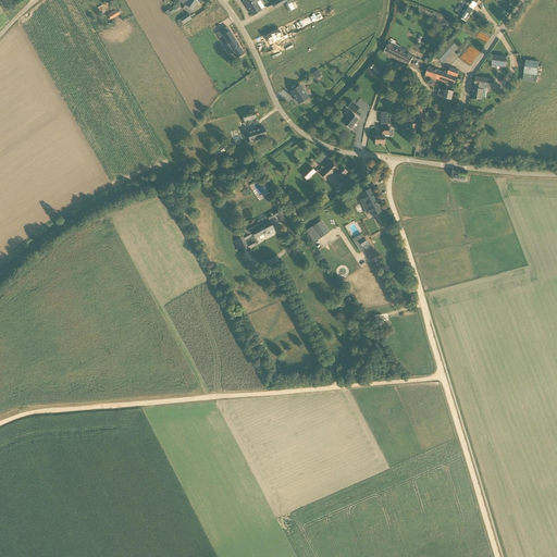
[(192,13),(200,0),(188,0),(183,9),(189,13),(192,13)]
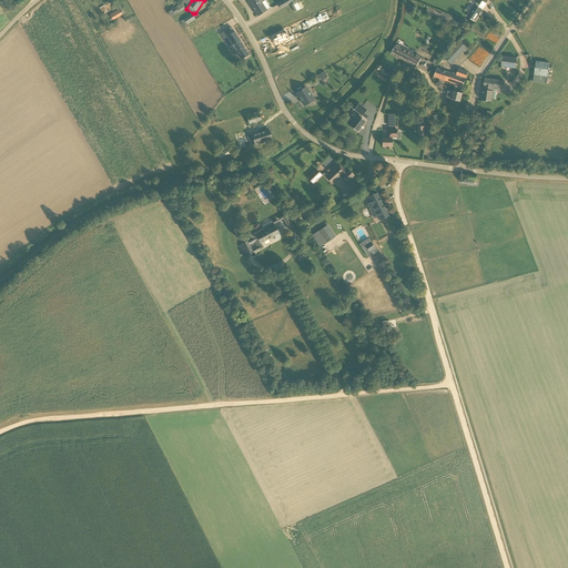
[(247,0),(257,16),(266,10),(261,1),(263,0),(247,0)]
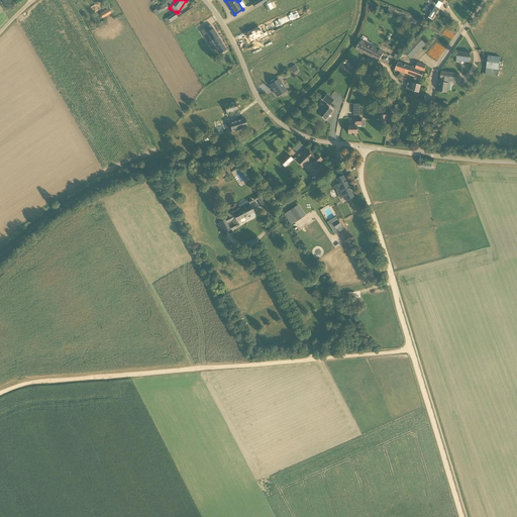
[(427,12),(425,15),(432,19),(444,0),(434,0),(431,5),(427,12)]
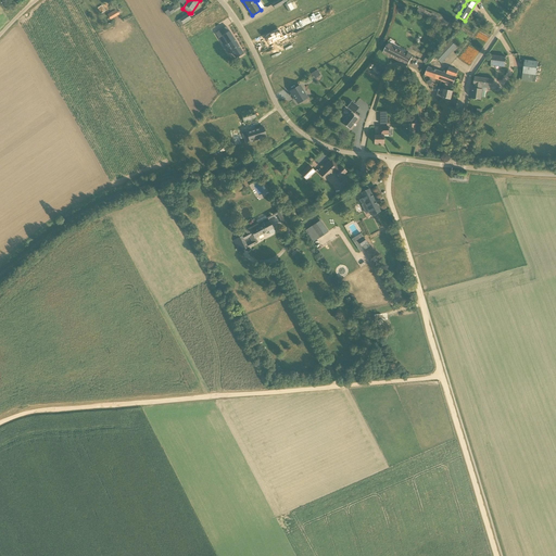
[(175,12),(180,9),(177,4),(172,8),(171,5),(166,8),(172,14),(175,12)]
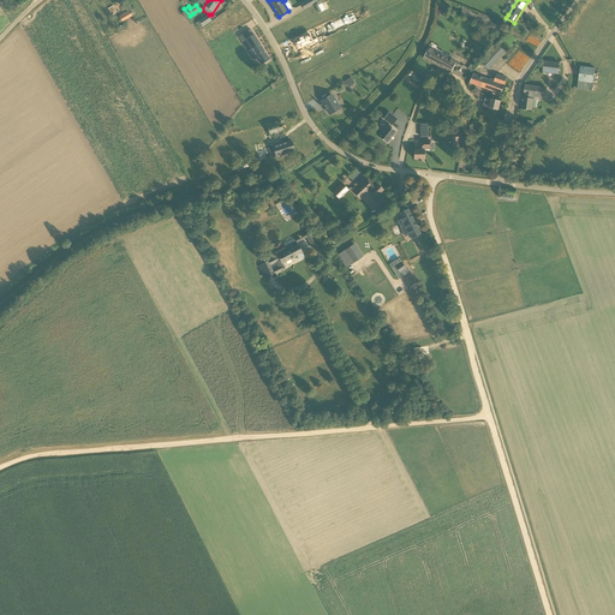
[(119,16),(123,22),(132,17),(129,10),(119,16)]
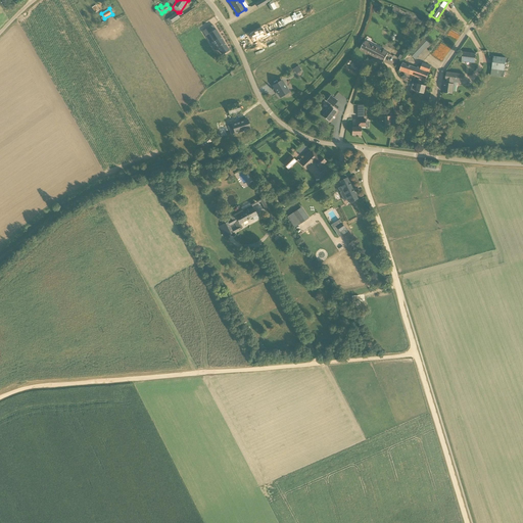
[(200,8),(190,14),(196,24),(194,25),(196,29),(204,24),(201,19),(200,20),(197,17),(203,13),(200,8)]
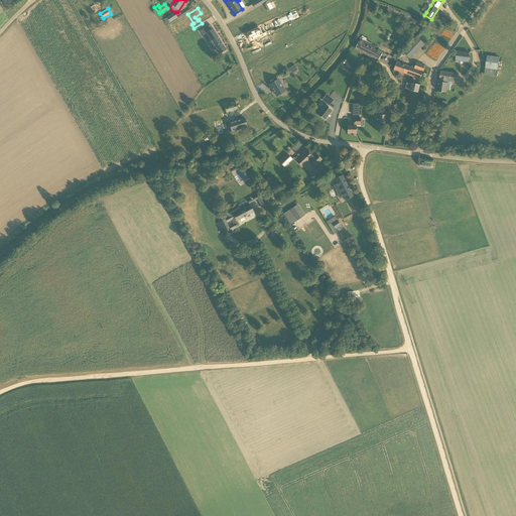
[(393,13),(393,15),(409,21),(409,22),(415,24),(417,18),(411,16),(401,12),(400,12),(395,10),(394,10),(393,13)]
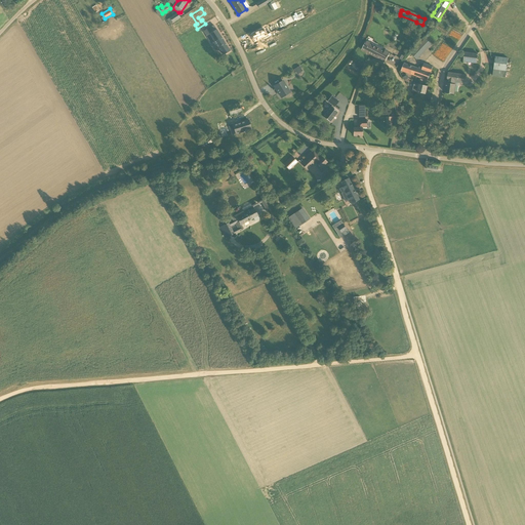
[(170,25),(173,23),(180,17),(177,13),(170,17),(167,19),(170,25)]
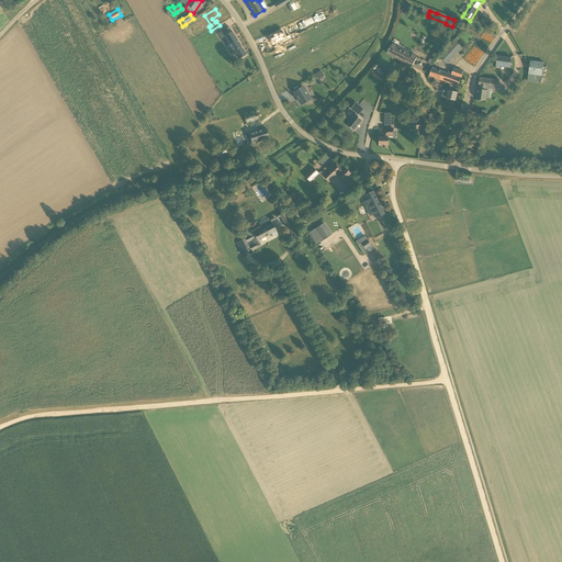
[(229,27),(218,34),(231,54),(234,52),(239,59),(247,55),(229,27)]
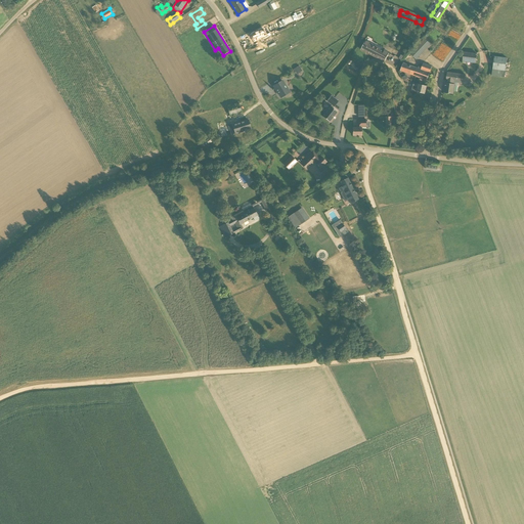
[(263,29),(251,35),(254,41),(261,38),(262,40),(271,36),(270,33),(266,35),(263,29)]
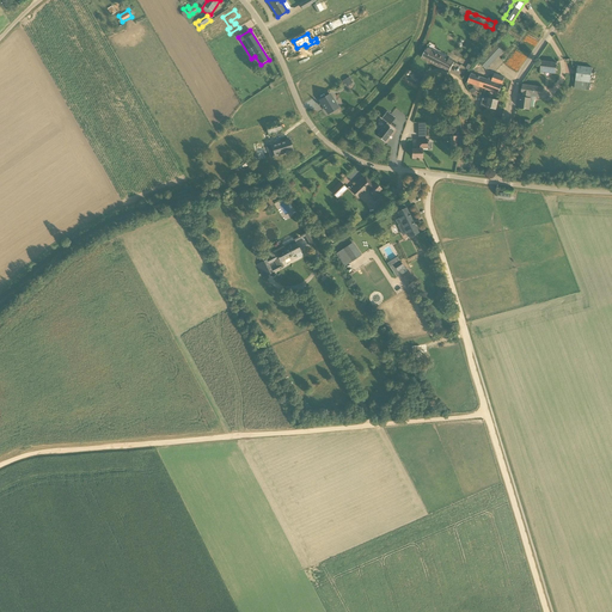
[(479,63),(485,69),(503,51),(496,46),(479,63)]
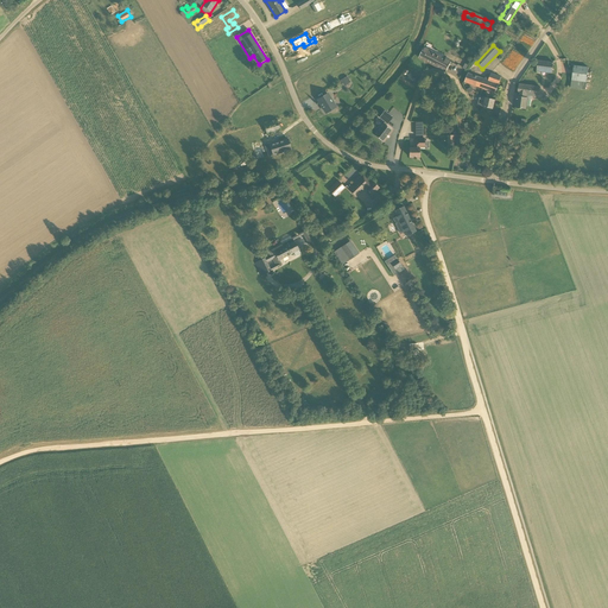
[(451,62),(424,48),(419,57),(447,71),(451,62)]
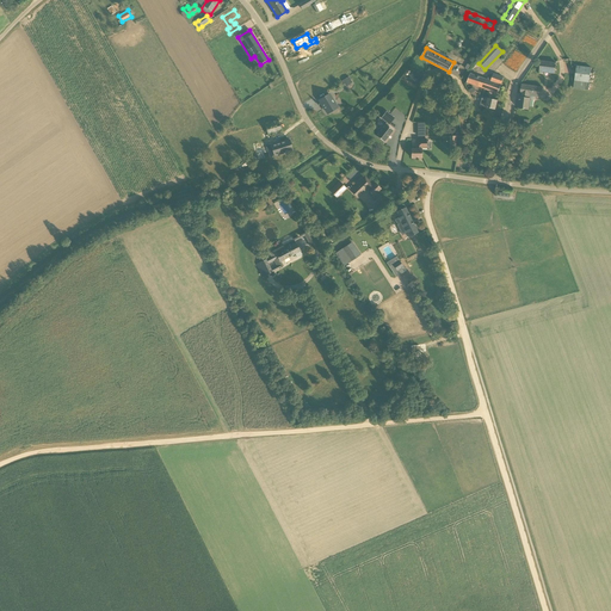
[(541,61),(539,72),(555,73),(556,63),(541,61)]
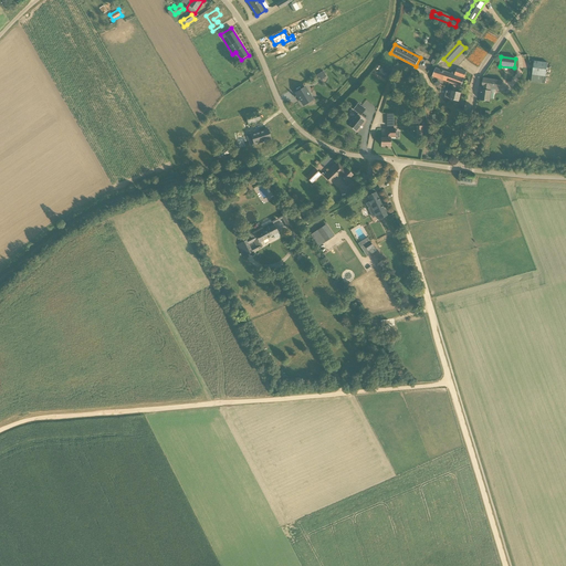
[(546,76),(548,63),(534,61),(532,82),(546,84),(546,76)]
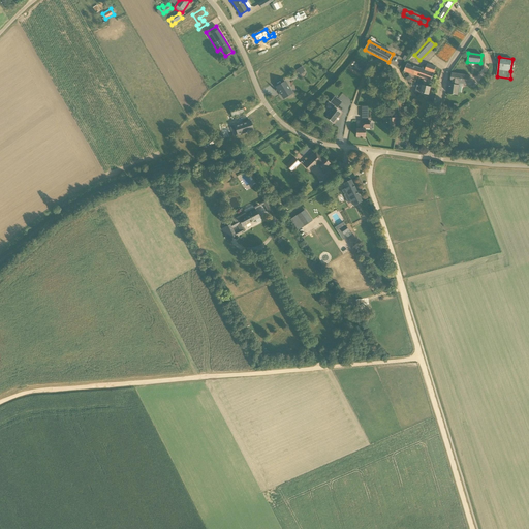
[(423,66),(422,69),(407,64),(404,71),(431,81),(436,67),(427,64),(426,67),(423,66)]
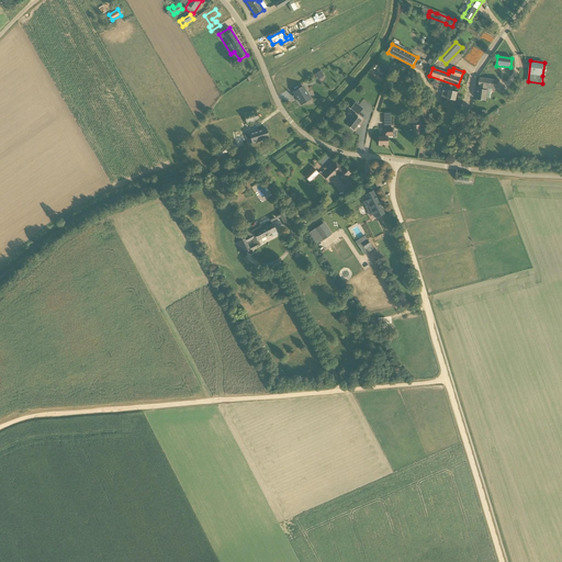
[(315,74),(318,79),(324,75),(321,70),(315,74)]
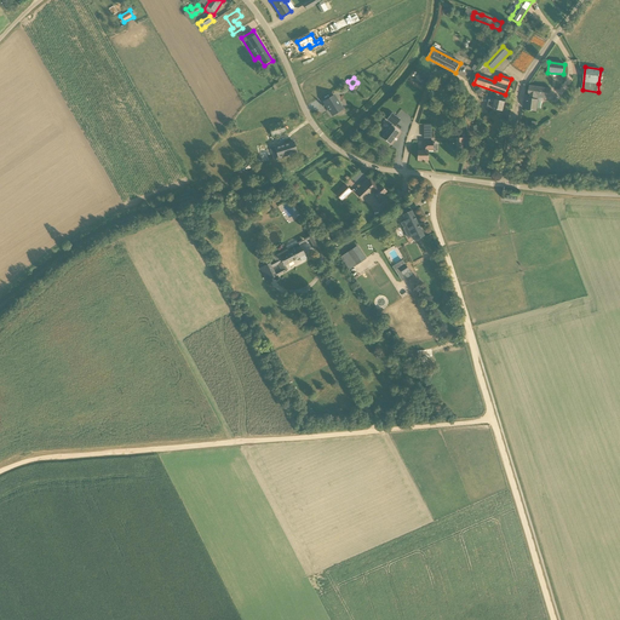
[(551,89),(535,87),(529,86),(528,96),(528,98),(526,110),(537,112),(539,97),(550,98),(551,89)]
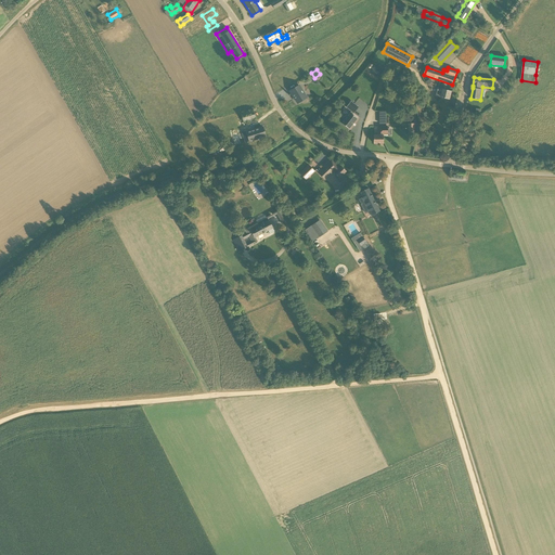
[(299,86),(291,91),(298,103),(307,98),(299,86)]
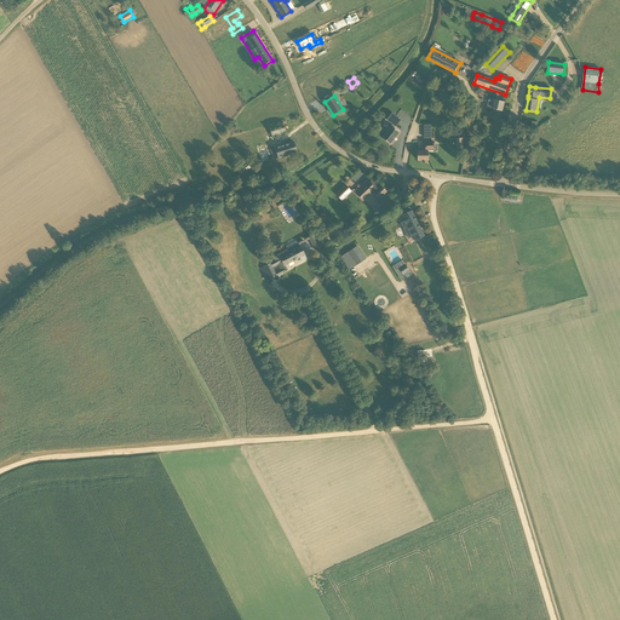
[(489,98),(488,107),(494,109),(494,110),(501,113),(501,110),(503,112),(505,102),(489,98)]
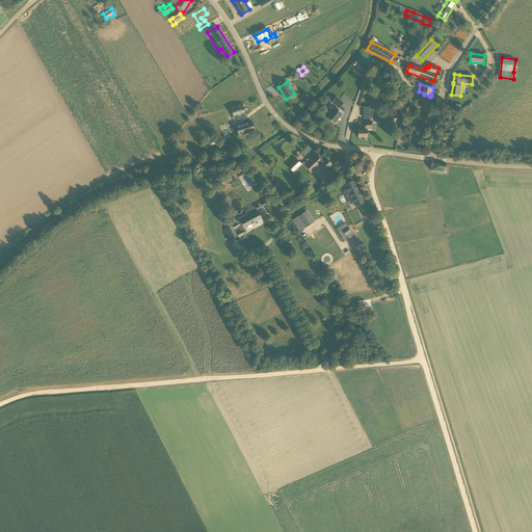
[(338,109),(339,108),(344,103),(336,97),(331,103),(337,107),(336,108),(327,118),(335,124),(343,113),(338,109)]
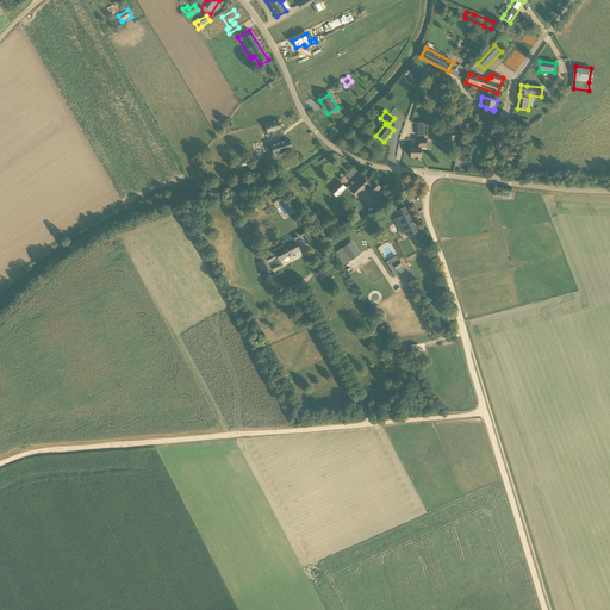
[(265,126),(238,135),(242,143),(281,131),(280,126),(287,124),(285,119),(265,125),(265,126)]
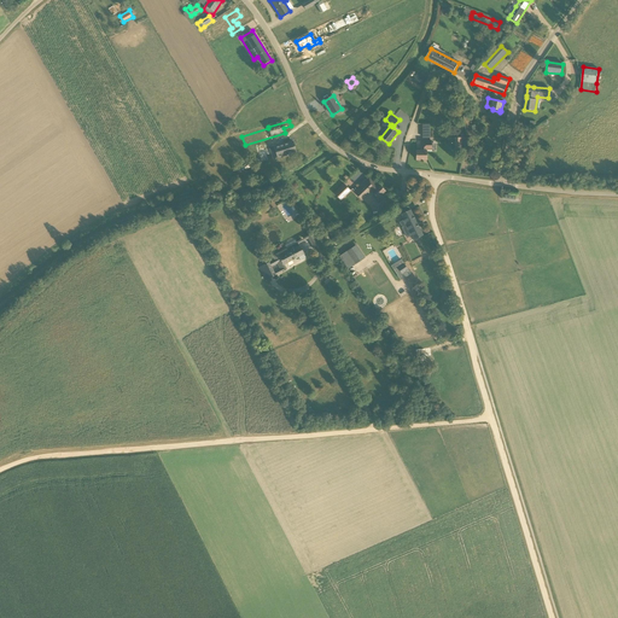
[(292,141),(270,149),(274,159),(296,152),(292,141)]
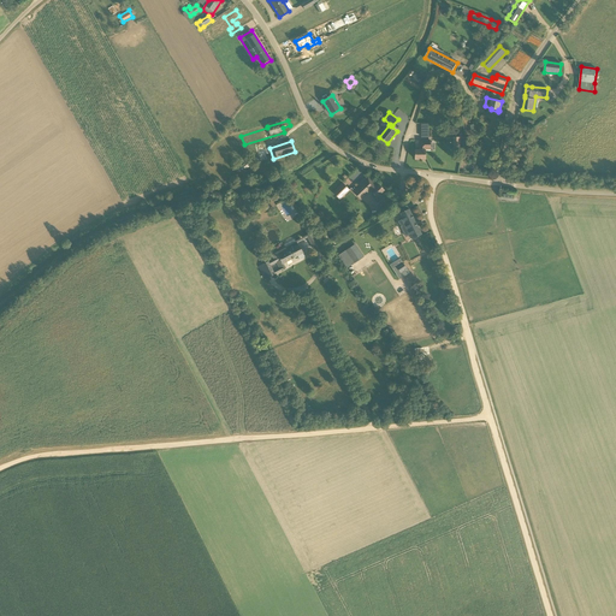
[(415,159),(425,159),(425,149),(430,149),(430,141),(420,141),(420,150),(415,150),(415,159)]
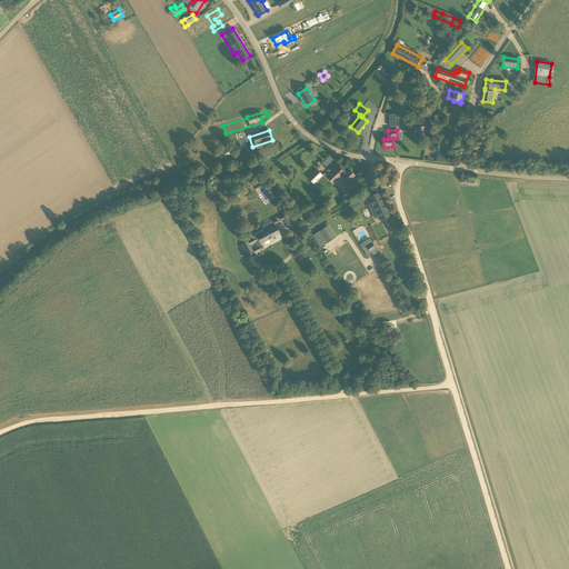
[(229,147),(222,151),(227,157),(232,152),(229,147)]
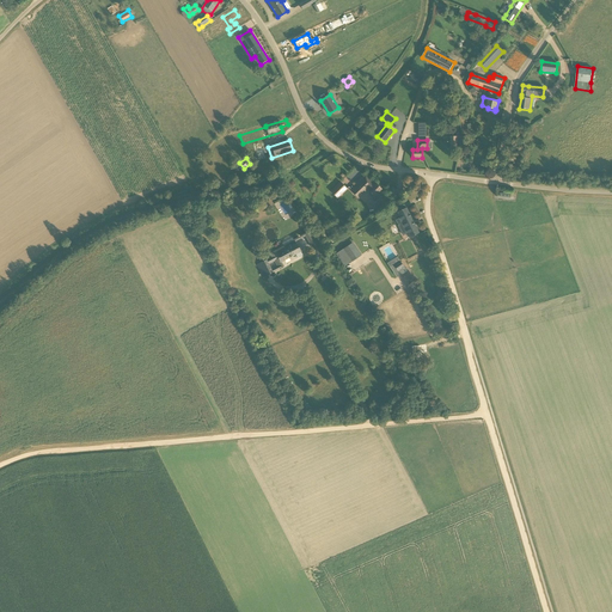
[(381,197),(378,194),(379,194),(378,193),(381,189),(377,183),(374,185),(366,176),(350,190),(359,199),(368,189),(369,190),(368,191),(374,197),(372,199),(375,202),(377,200),(378,201),(381,197)]
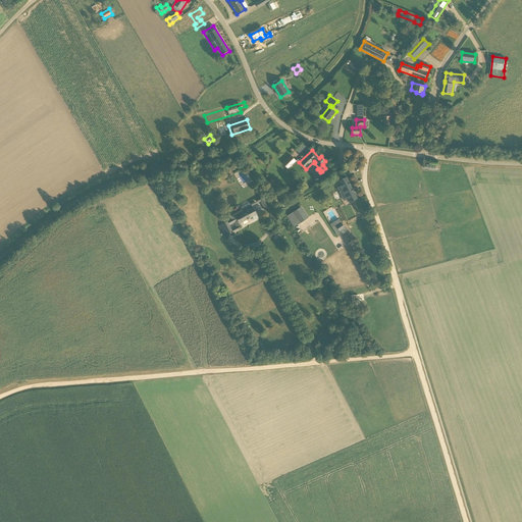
[(297,161),(291,156),(282,163),(289,169),(297,161)]
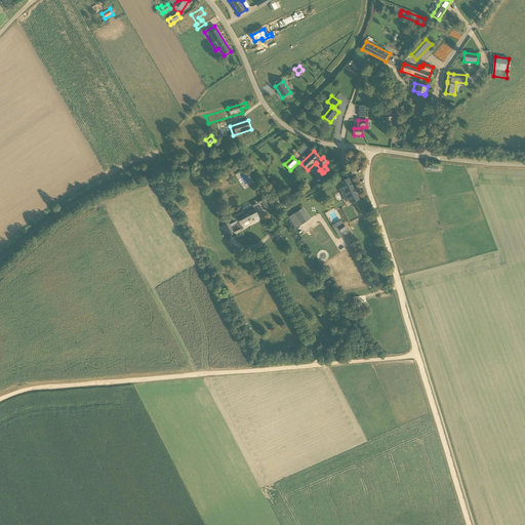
[(359,200),(356,193),(349,178),(341,182),(344,187),(339,189),(346,200),(349,199),(348,198),(349,198),(352,204),(359,200)]
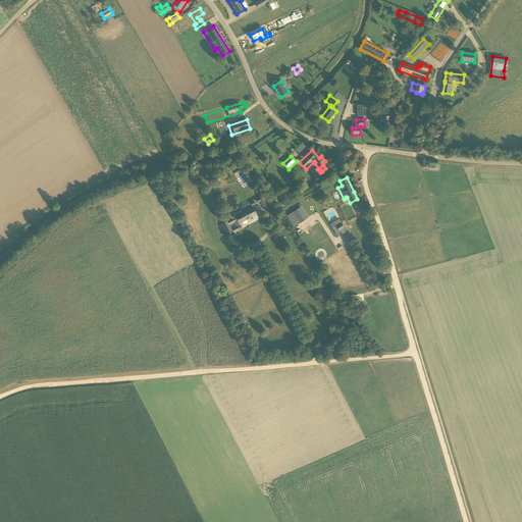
[(260,200),(267,214),(273,210),(273,209),(275,208),(268,196),(266,197),(266,196),(260,200)]
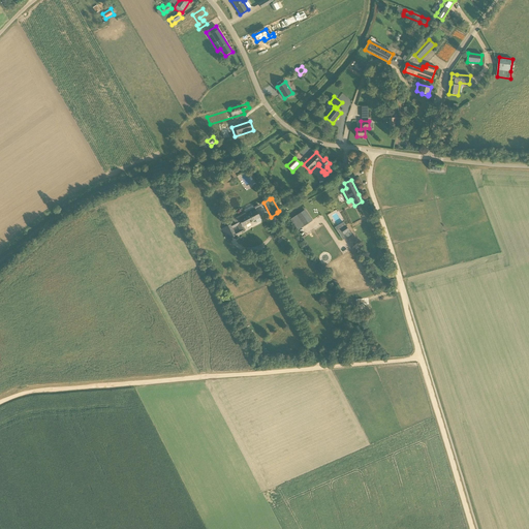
[(245,230),(243,226),(255,220),(257,223),(261,220),(260,217),(256,211),(255,208),(234,219),(235,222),(224,228),(229,239),(245,230)]
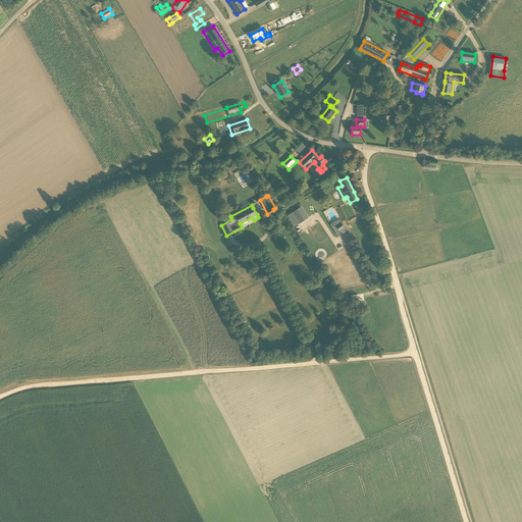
[(295,222),(297,220),(300,223),(308,217),(301,207),(290,215),(295,222)]
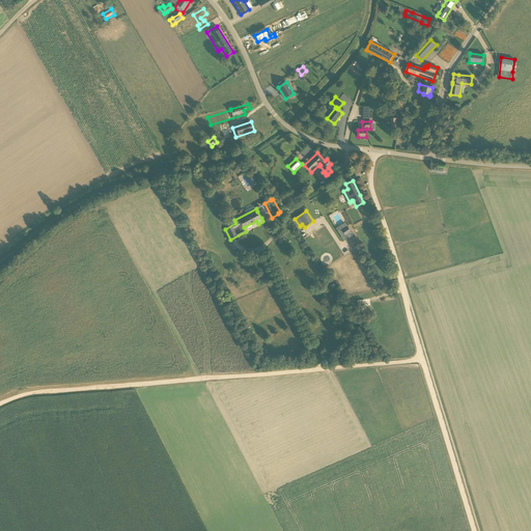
[(354,235),(351,231),(346,226),(338,232),(342,238),(345,235),(348,240),(354,235)]
